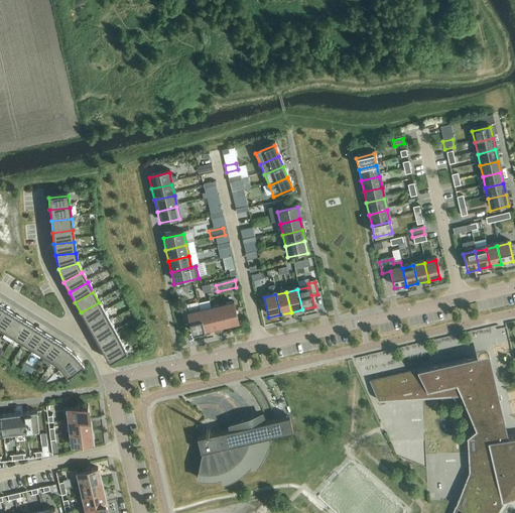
[(81,312),(87,323),(104,312),(99,302),(81,312)]
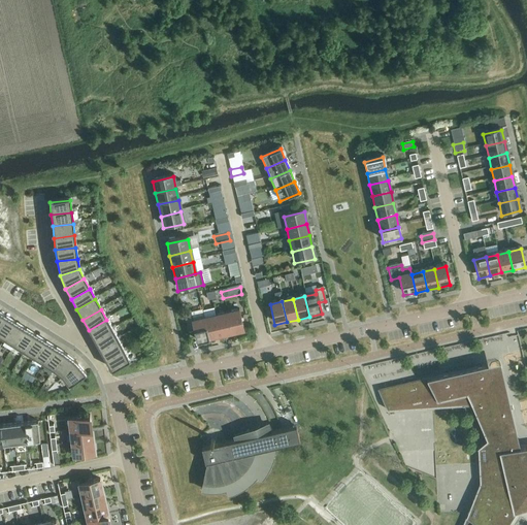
[(238,312),(227,315),(231,335),(243,332),(238,312)]
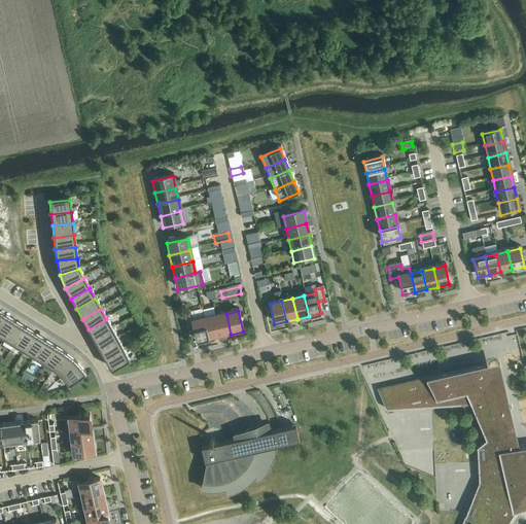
[(226,314),(214,316),(219,337),(231,335),(226,314)]
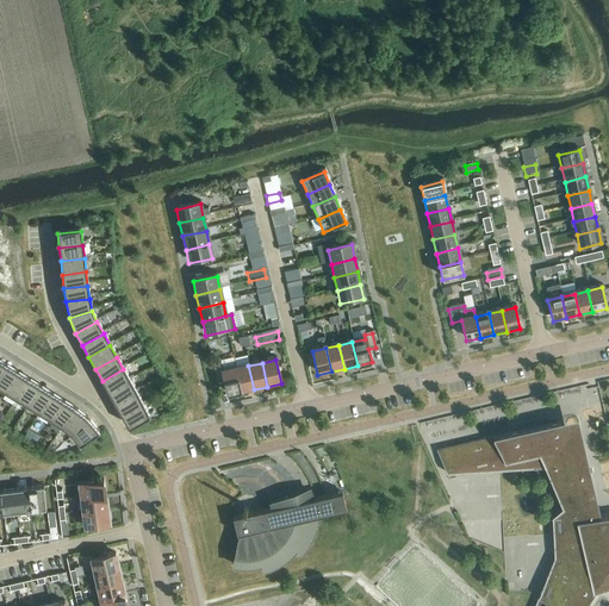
[(248,366),(235,369),(241,393),(254,389),(248,366)]
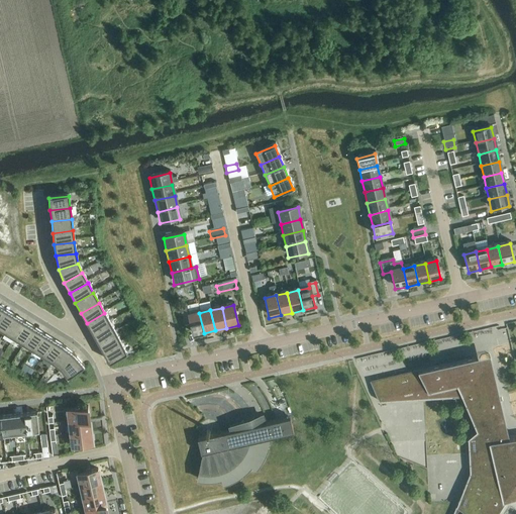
[(0,332),(3,334),(14,317),(4,311),(0,317),(0,332)]
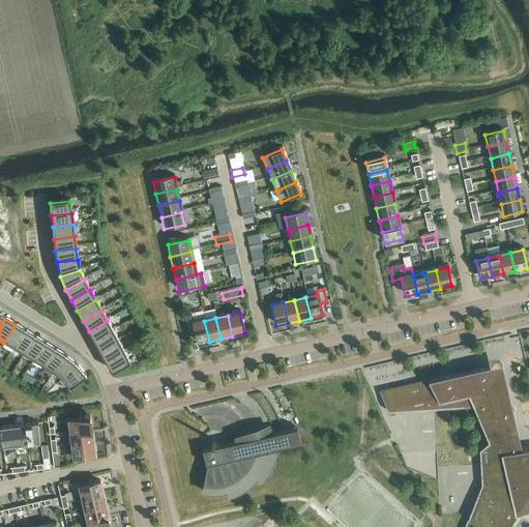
[(209,342),(204,321),(193,324),(192,320),(185,322),(188,334),(195,333),(197,344),(209,342)]
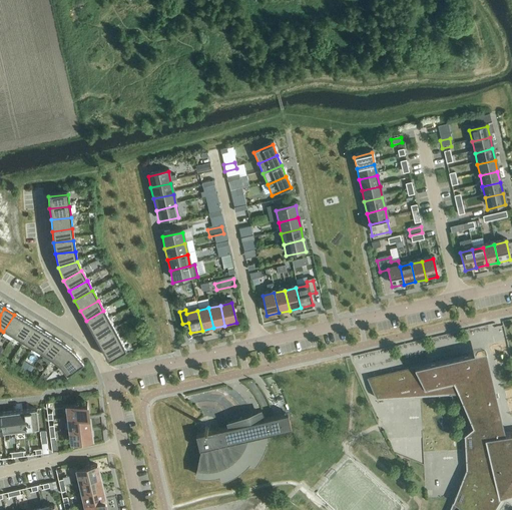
[(86,321),(91,331),(109,321),(103,311),(86,321)]
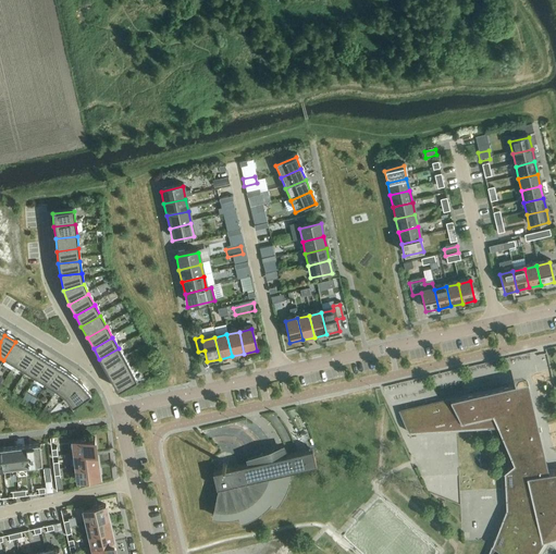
[(3,360),(14,367),(26,348),(15,342),(3,360)]
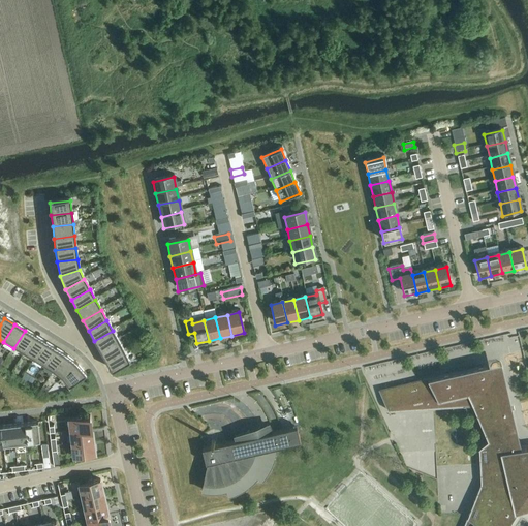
[(13,348),(24,354),(34,337),(25,331),(13,348)]
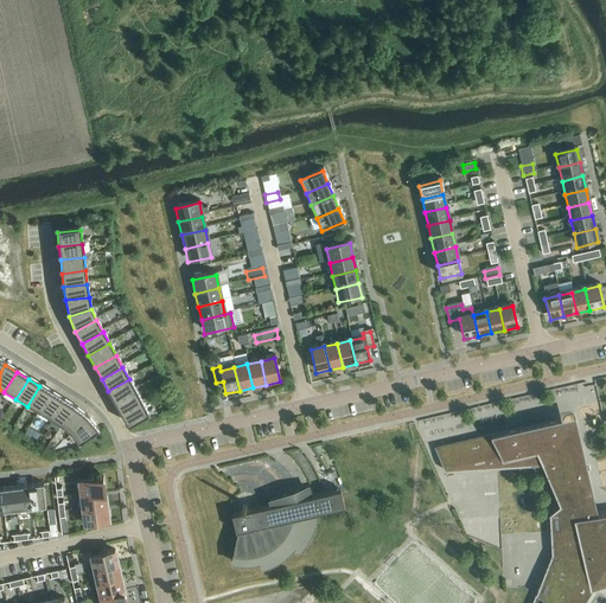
[(108,391),(115,403),(135,391),(129,379),(108,391)]
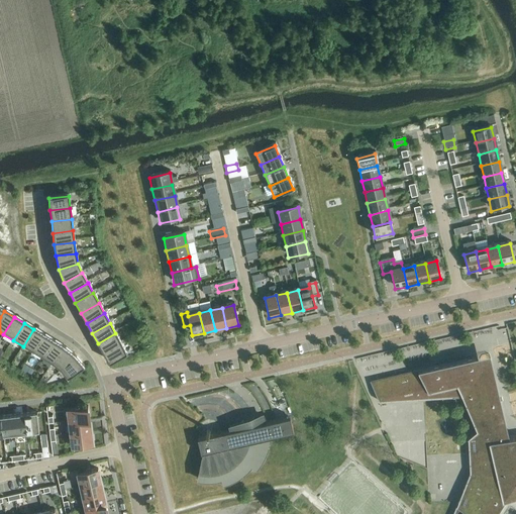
[(23,346),(32,352),(43,335),(33,329),(23,346)]
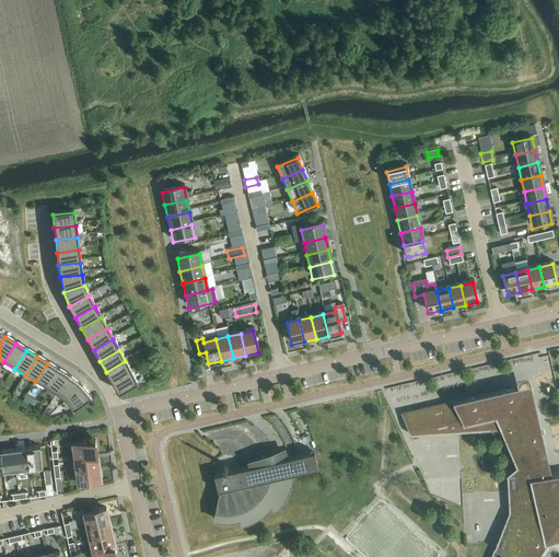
[(106,372),(112,383),(131,372),(125,361),(106,372)]
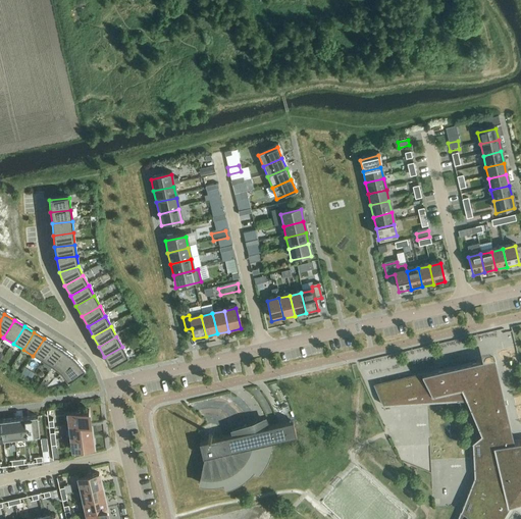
[(33,356),(43,362),(54,345),(44,339),(33,356)]
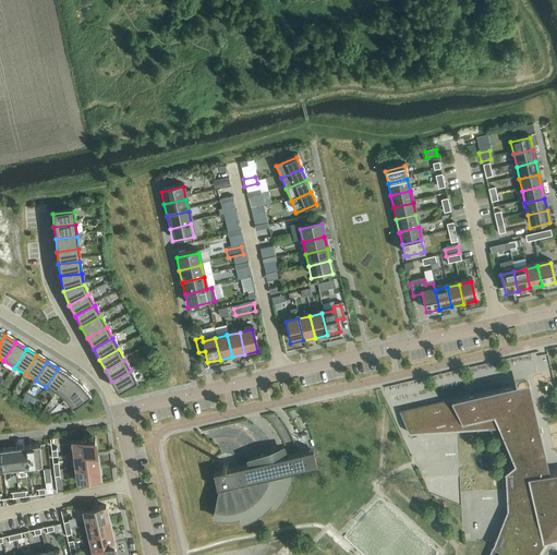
[(46,387),(57,394),(68,375),(58,369),(46,387)]
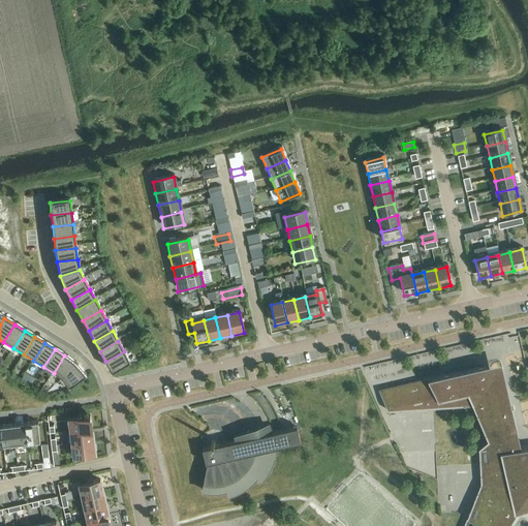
[(124,351),(105,362),(112,373),(130,363),(124,351)]
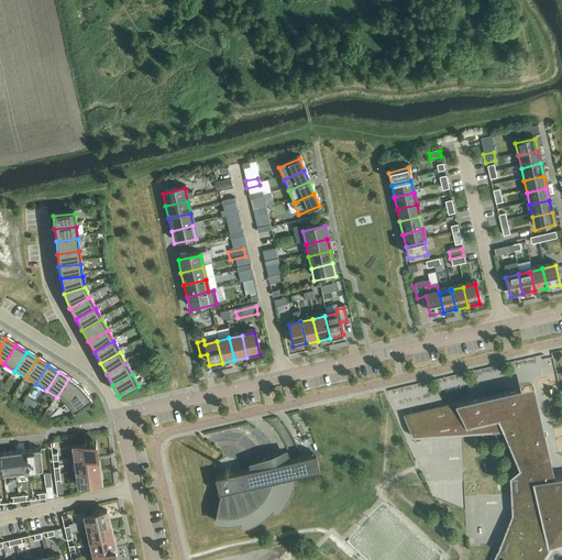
[(57,397),(66,404),(80,387),(68,379),(57,397)]
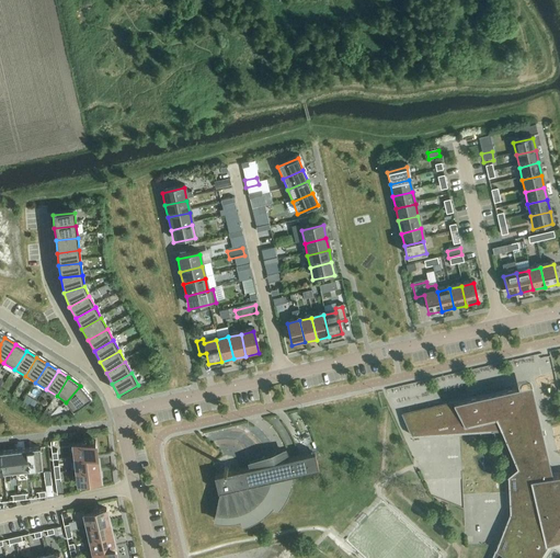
[(80,386),(66,402),(73,411),(91,398),(80,386)]
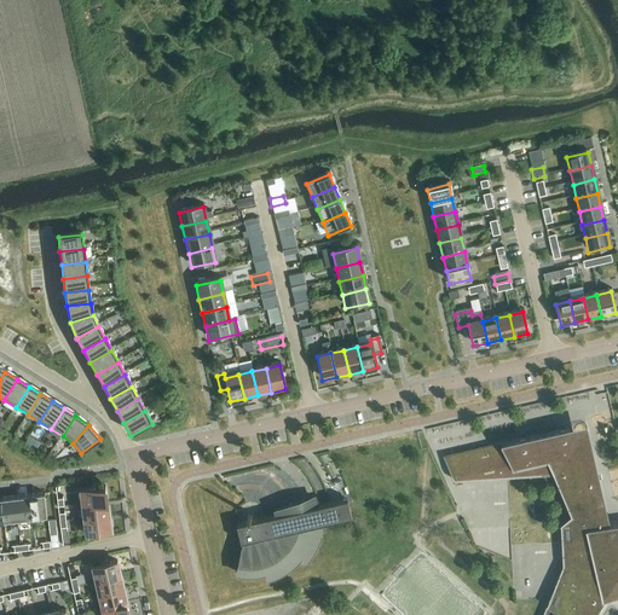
[(561,569),(556,582),(569,590),(571,585),(591,597),(595,592),(596,593),(599,593),(601,603),(617,598),(617,522),(607,526),(593,460),(565,431),(443,460),(454,483),(553,479),(570,518),(559,528),(561,569)]
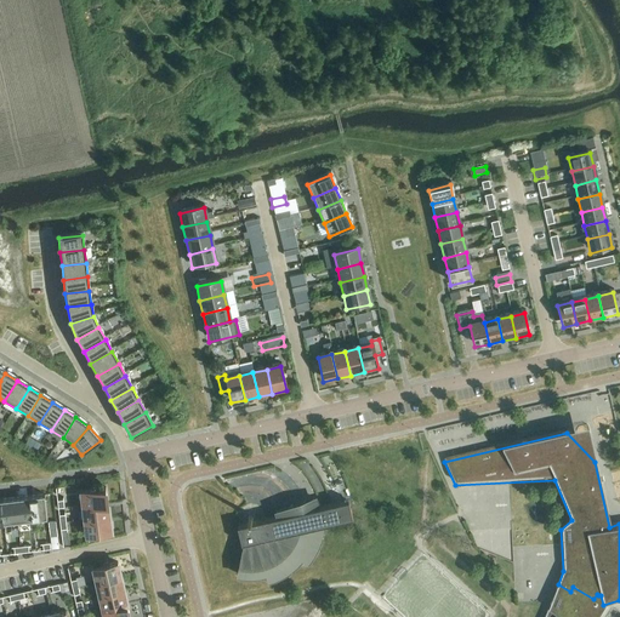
[(81,493),(84,509),(107,506),(104,491),(81,493)]
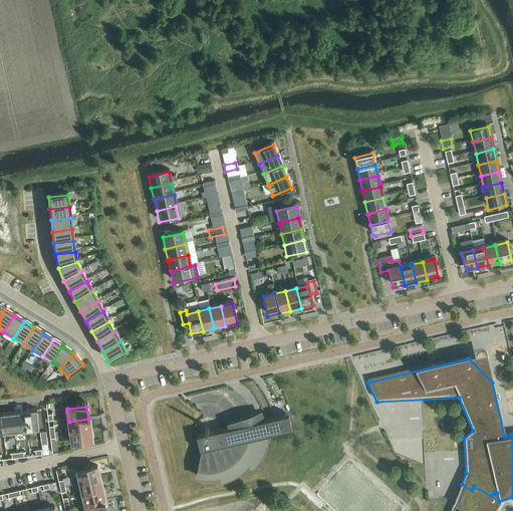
[(36,413),(24,414),(26,433),(39,432),(36,413)]
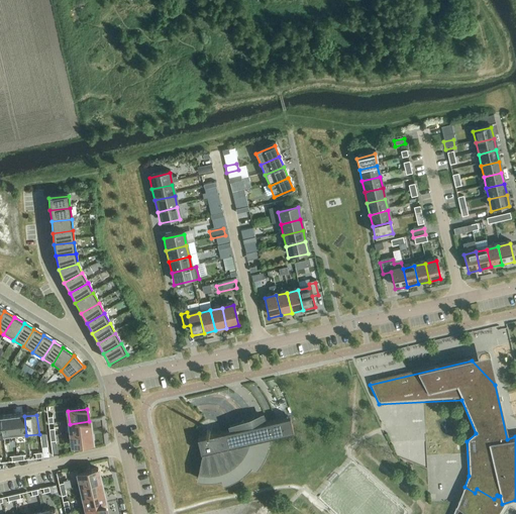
[(203,454),(197,482),(205,483),(213,483),(221,481),(222,487),(230,484),(238,480),(244,475),(250,469),(255,473),(261,465),(265,456),(268,448),(269,439),(293,434),(290,419),(266,424),(263,415),(227,427),(229,433),(197,440),(200,455),(203,454)]
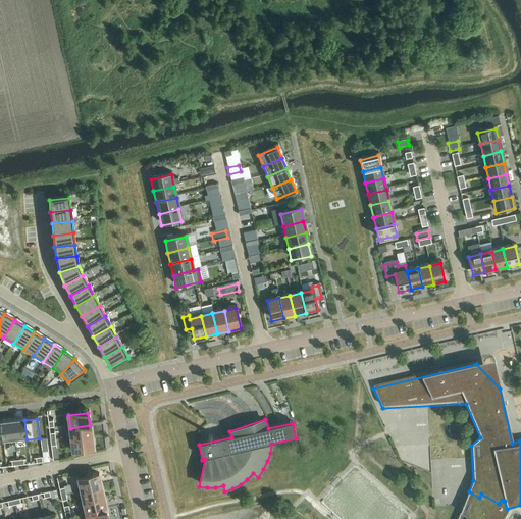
[(24,420),(12,421),(14,442),(27,439),(24,420)]
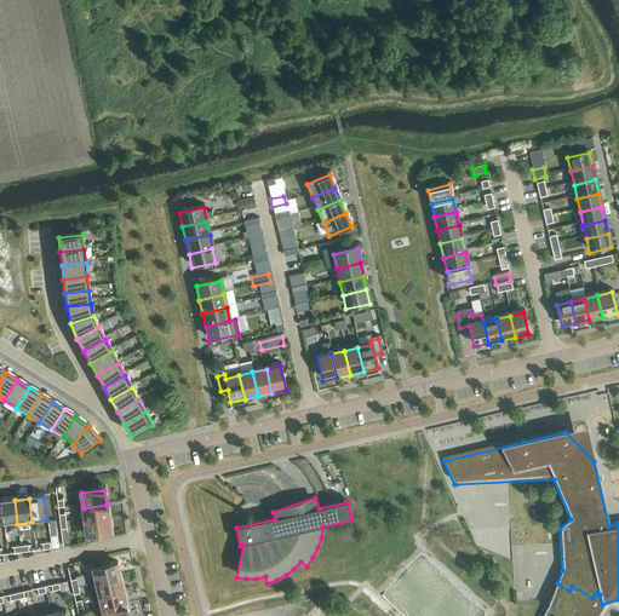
[(15,500),(0,502),(3,525),(17,524),(15,500)]
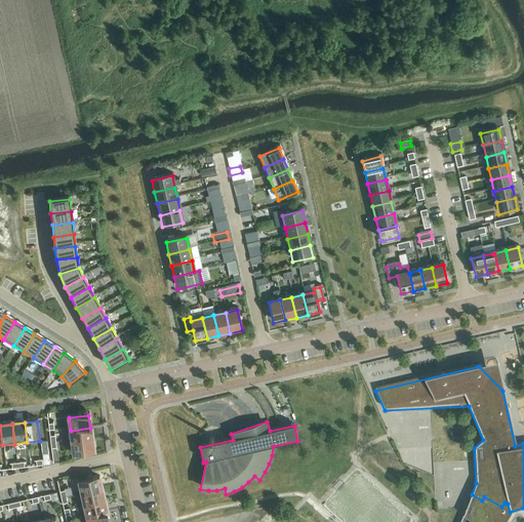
[(71,431),(72,443),(91,440),(90,428),(71,431)]
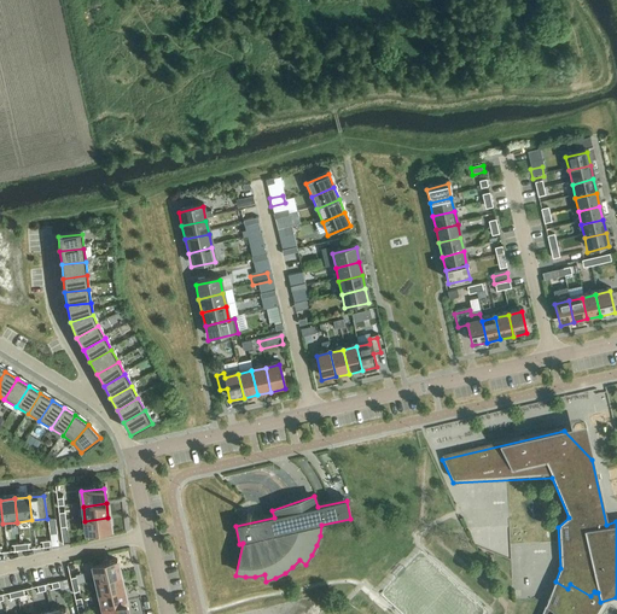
[(108,518),(85,521),(87,536),(110,533),(108,518)]
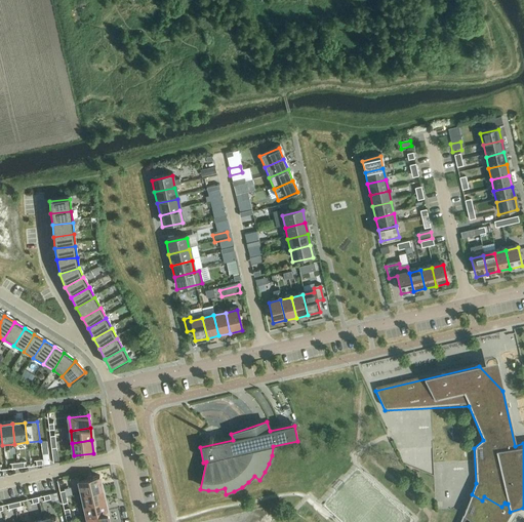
[(79,483),(82,495),(102,491),(98,479),(79,483)]
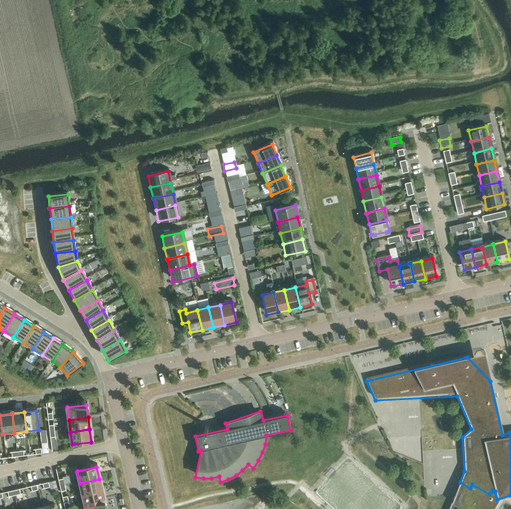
[(80,483),(83,495),(101,490),(99,479),(80,483)]
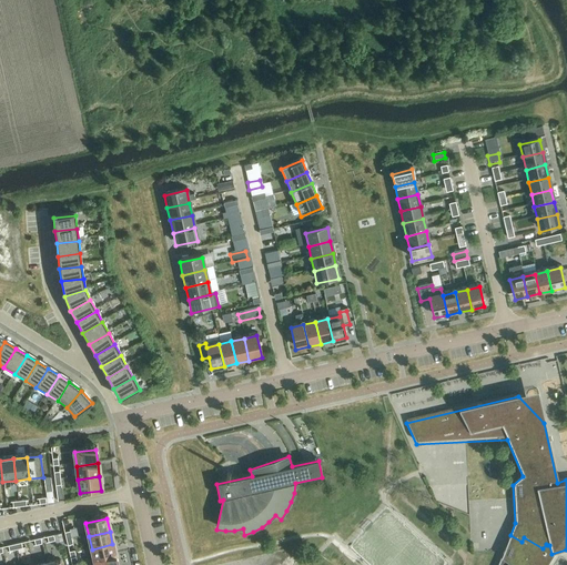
[(522,542),(510,535),(497,564),(544,564),(552,554),(549,545),(547,545),(546,544),(543,548),(524,537),(522,542)]
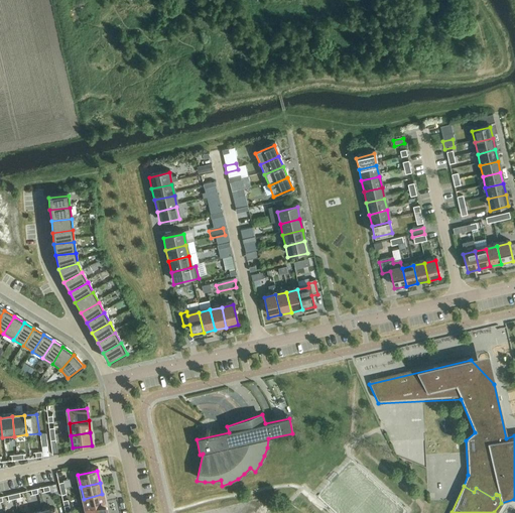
[(84,499),(86,510),(105,506),(102,494),(84,499)]
